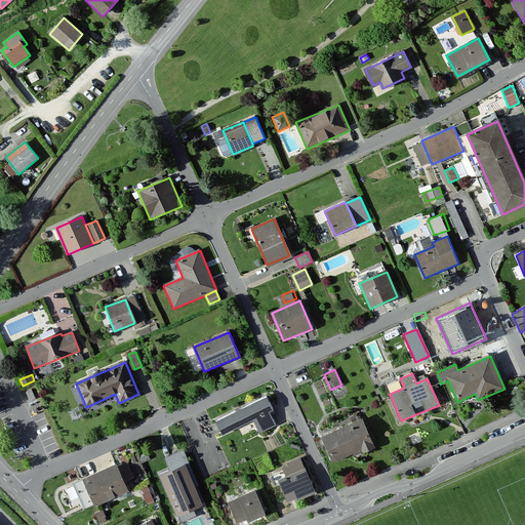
[(35,399),(31,389),(26,392),(30,401),(35,399)]
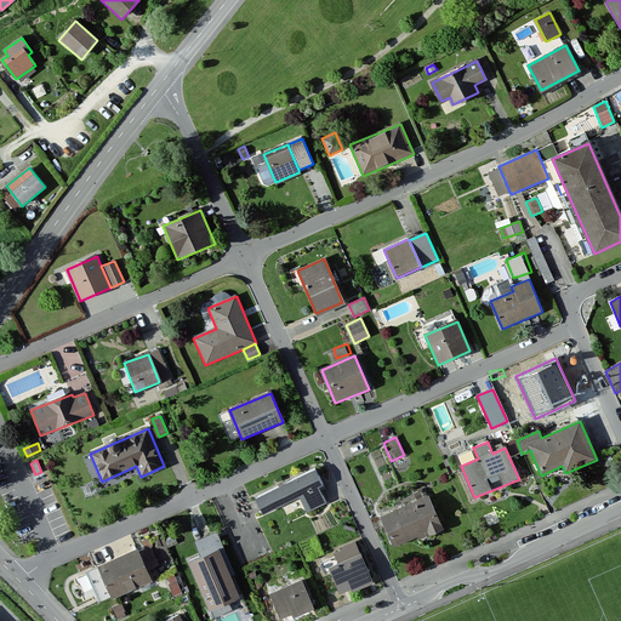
[(315,468),(256,497),(263,513),(300,496),(307,512),(326,503),(318,488),(323,485),(315,468)]
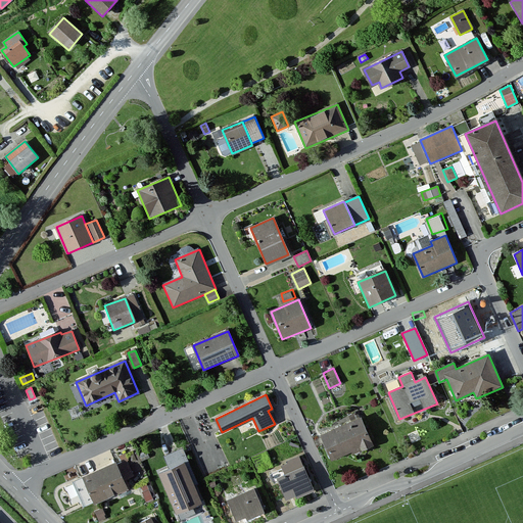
[(361,419),(322,435),(332,460),(352,452),(353,454),(372,446),(361,419)]
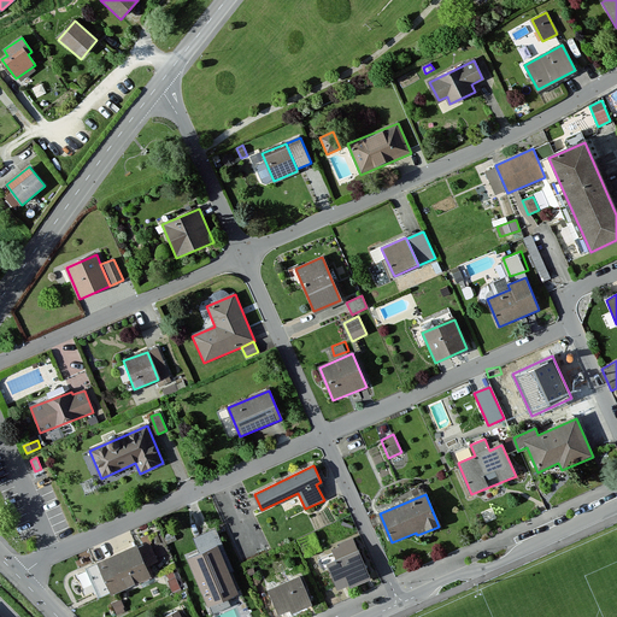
[(144,545),(98,563),(111,594),(151,577),(146,565),(158,560),(147,535),(141,538),(144,545)]
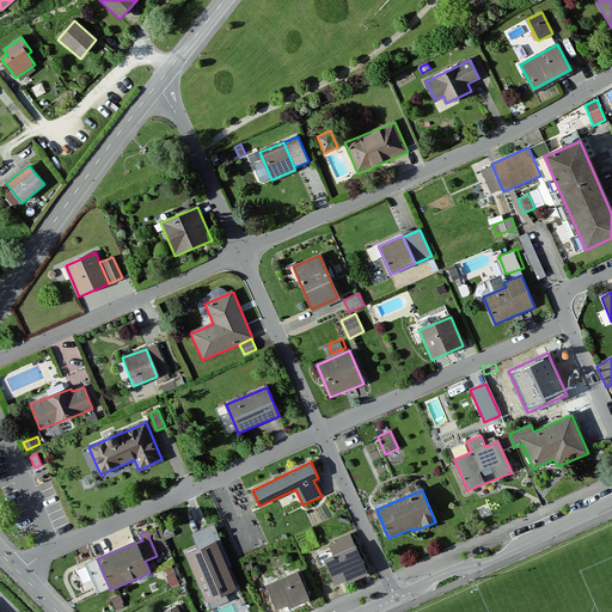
[(350,538),(330,546),(335,556),(323,561),(334,585),(365,571),(350,538)]
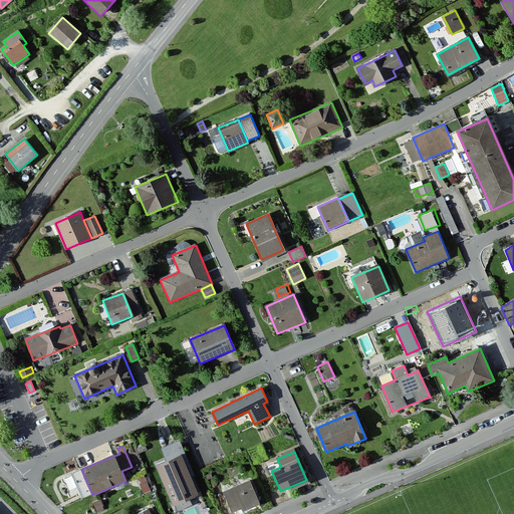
[(181,456),(157,466),(173,505),(197,495),(181,456)]
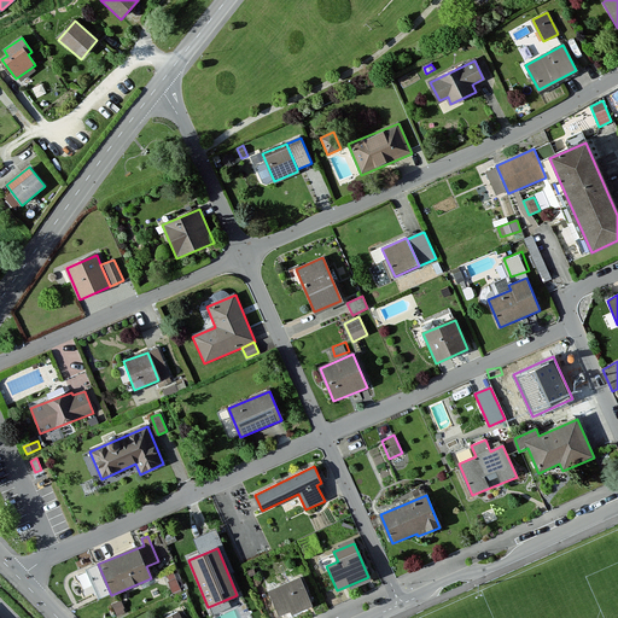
[(173,572),(167,575),(169,581),(168,582),(173,593),(180,590),(173,572)]
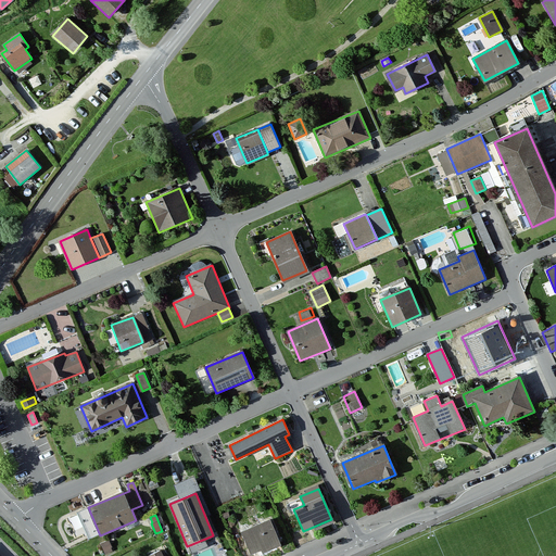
[(270,520),(242,532),(251,554),(261,550),(262,553),(280,545),(270,520)]
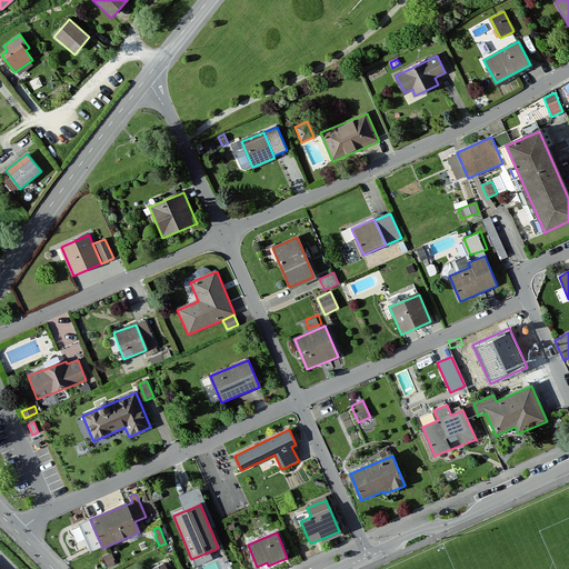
[(111,553),(103,557),(108,567),(115,563),(111,553)]
